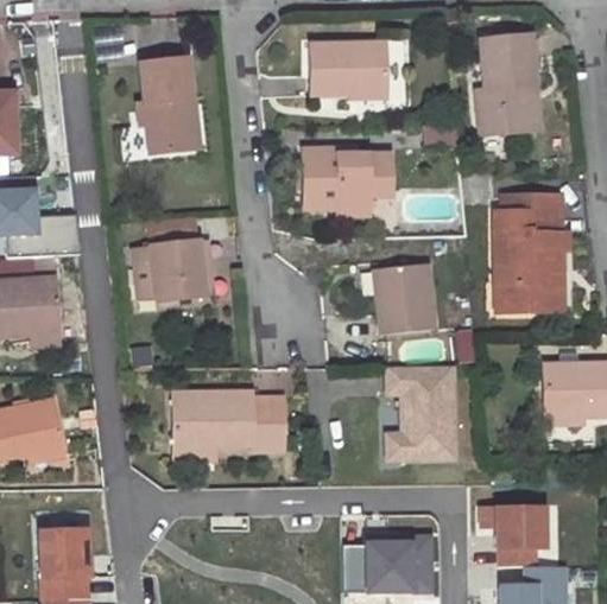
[(531,122),(526,82),(536,82),(531,32),(476,38),(481,84),(472,84),(476,127),(531,122)]
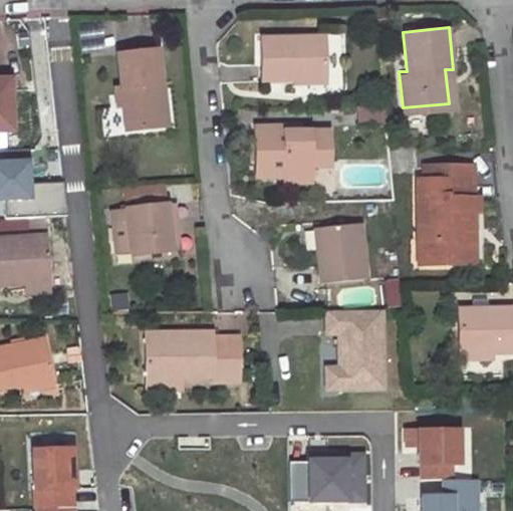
[(325,35),(260,38),(262,79),(326,77),(325,35)]
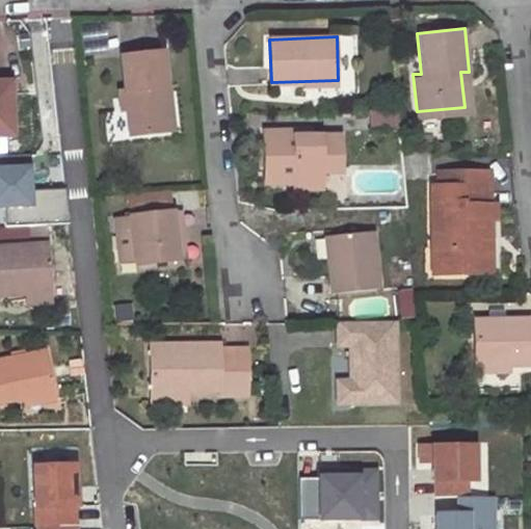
[(121,78),(124,97),(130,96),(133,132),(167,128),(163,89),(169,88),(164,49),(124,54),(127,78),(121,78)]
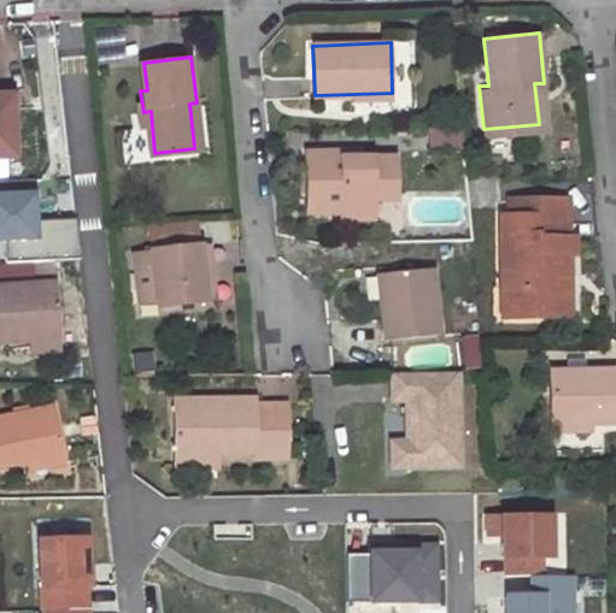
[(19,87),(0,87),(0,146),(21,146),(19,87)]
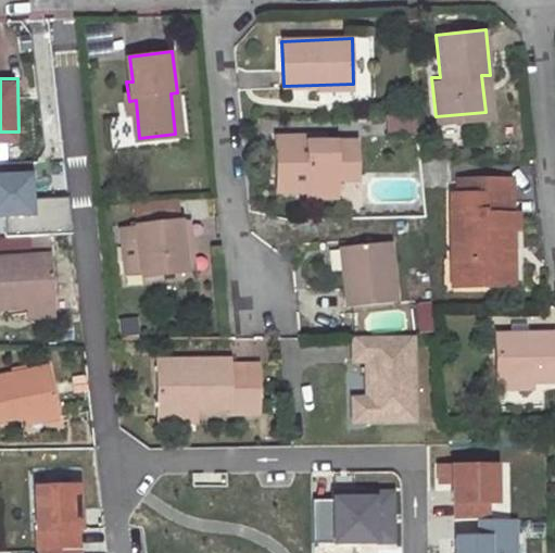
[(311,137),(274,139),(276,171),(287,171),(288,191),(335,189),(335,178),(354,178),(352,141),(311,142),(311,137)]
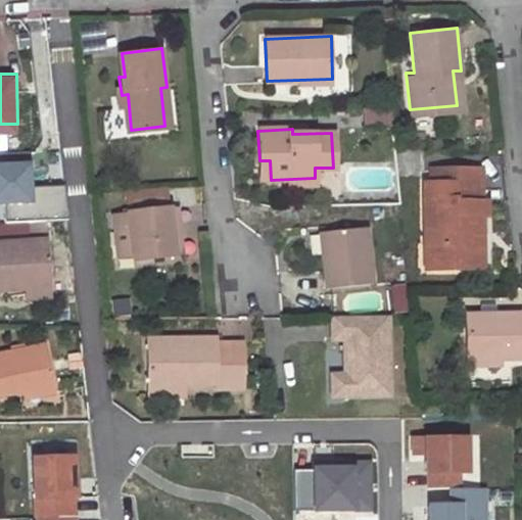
[(30,160),(0,161),(0,202),(32,201),(30,160)]
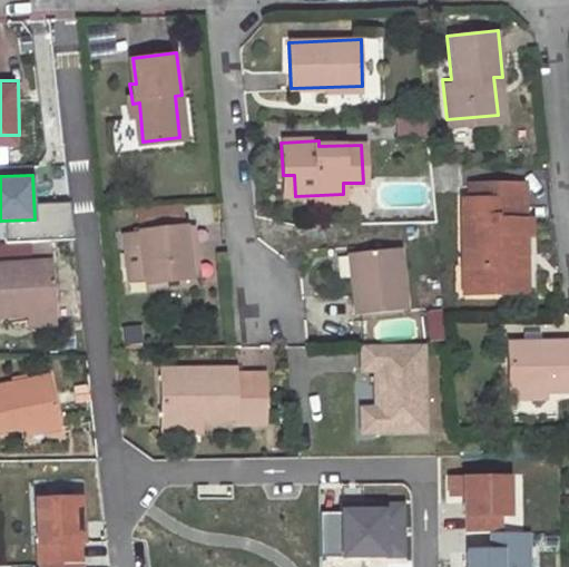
[(467,216),(466,265),(473,265),(473,293),(516,294),(517,255),(523,255),(523,237),(529,237),(529,224),(523,224),(523,186),(473,185),(473,217),(467,216)]
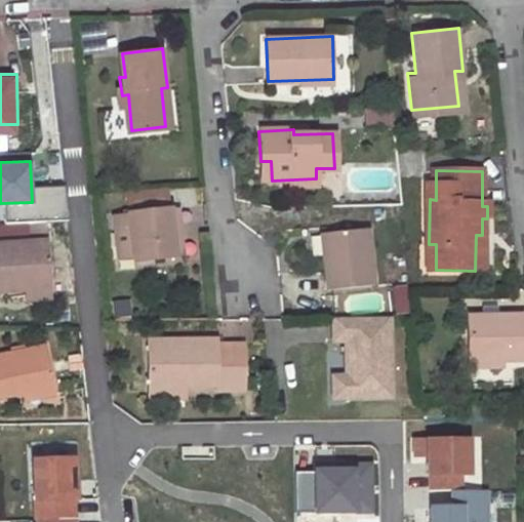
[(146,258),(185,253),(182,224),(189,223),(187,207),(127,213),(129,232),(142,230),(146,258)]
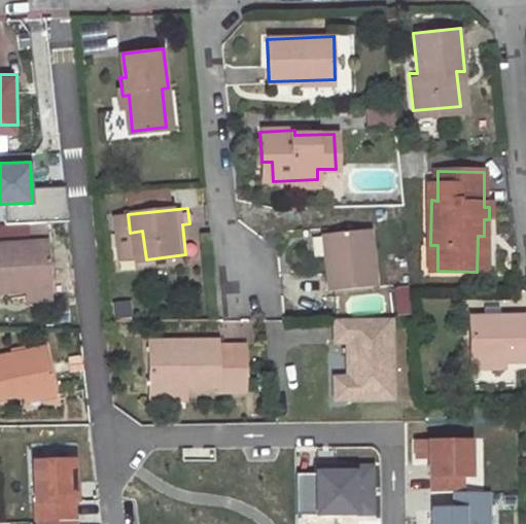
[(36,222),(38,241),(54,240),(51,222),(36,222)]
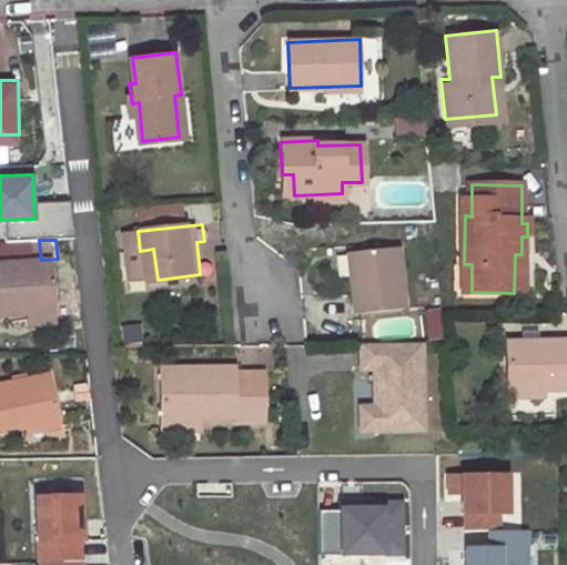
[(350,278),(352,311),(405,306),(398,243),(353,246),(355,276),(350,278)]
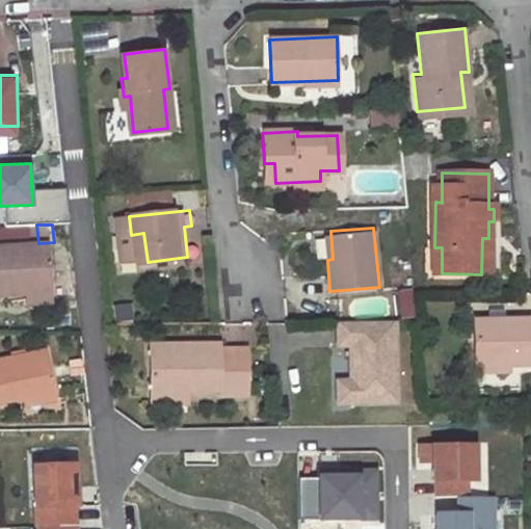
[(0,300),(31,299),(58,297),(54,246),(0,249),(0,300)]
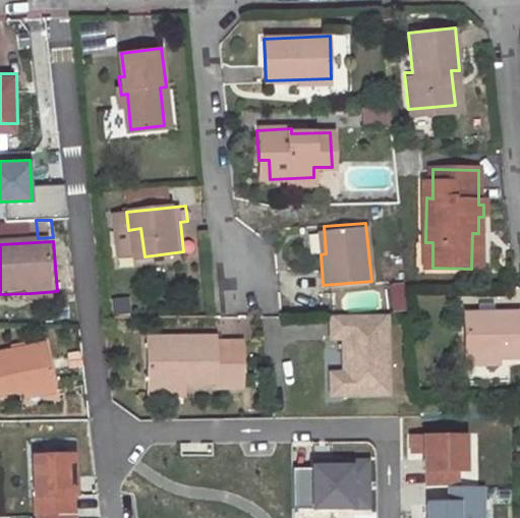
[(467,353),(499,354),(519,354),(519,310),(467,309),(467,353)]
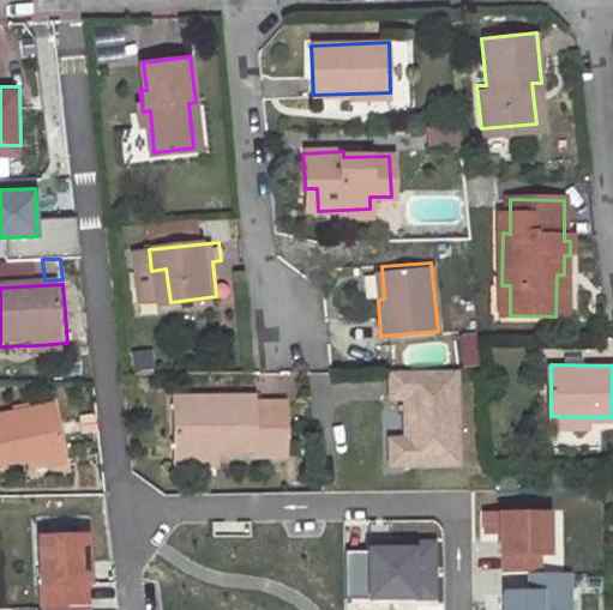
[(454,369),(388,372),(388,399),(402,398),(403,440),(404,465),(456,463),(454,369)]
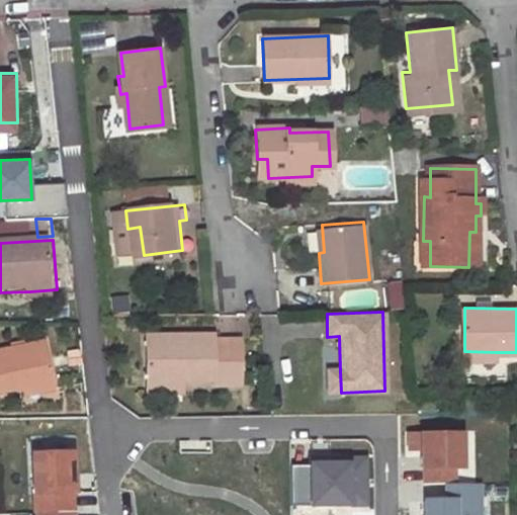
[(184,377),(220,377),(221,382),(244,382),(241,337),(214,337),(214,332),(174,333),(175,338),(148,338),(148,384),(184,383),(184,377)]
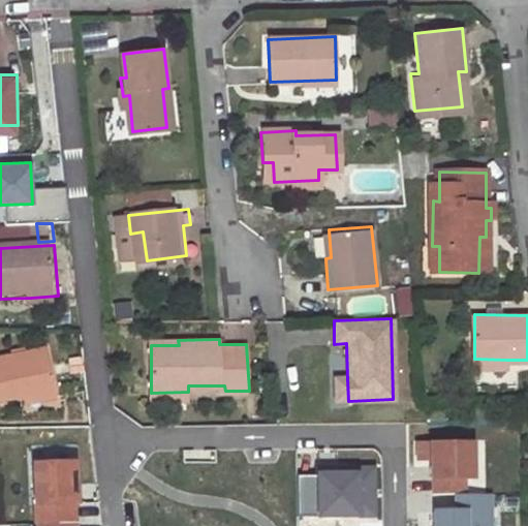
[(0,395),(32,391),(62,385),(54,344),(0,353),(0,395)]
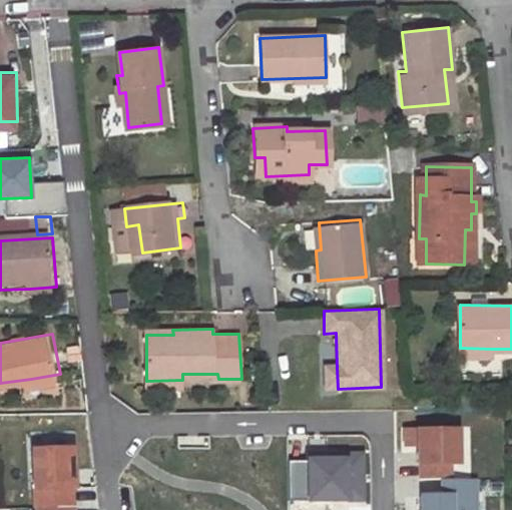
[(337,368),(323,368),(324,389),(338,389),(337,368)]
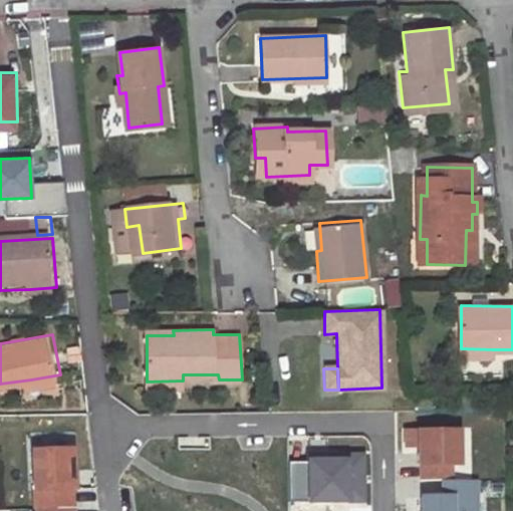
[(478,510),(478,478),(455,478),(455,464),(462,464),(462,427),(405,427),(405,446),(419,446),(419,479),(441,479),(441,492),(422,492),(421,510),(478,510)]
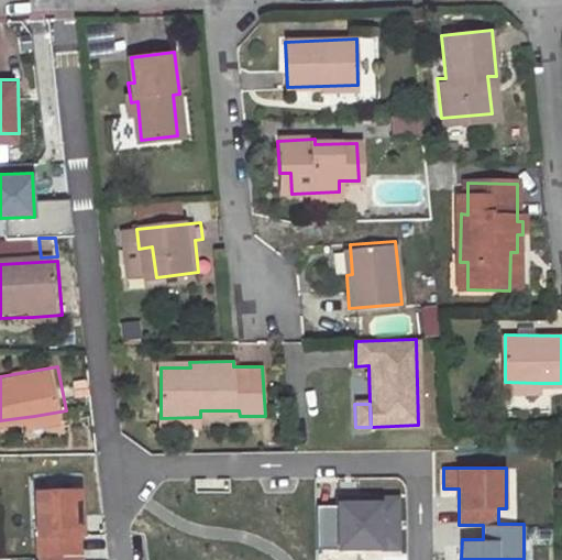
[(34,489),(36,559),(85,559),(83,487),(34,489)]
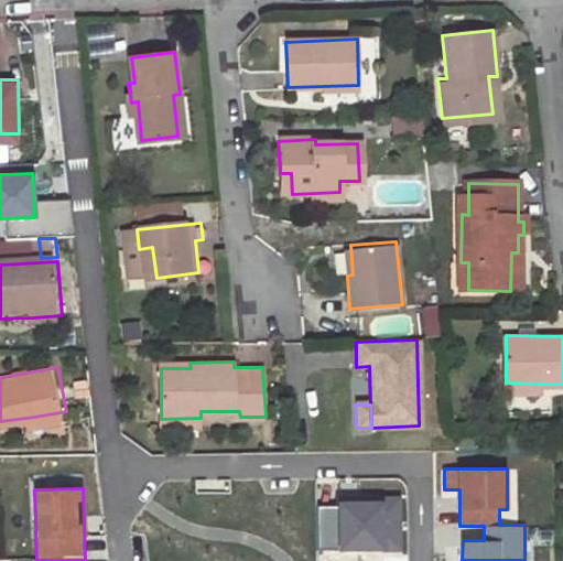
[(337,504),(318,504),(317,548),(399,549),(400,495),(337,494),(337,504)]
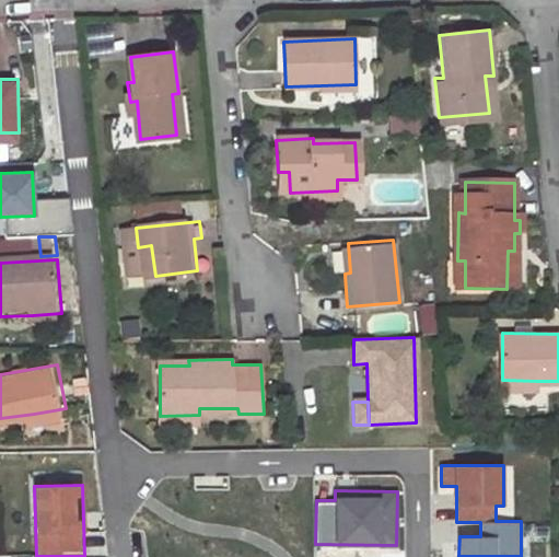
[(453,556),(454,540),(443,540),(443,556),(453,556)]
